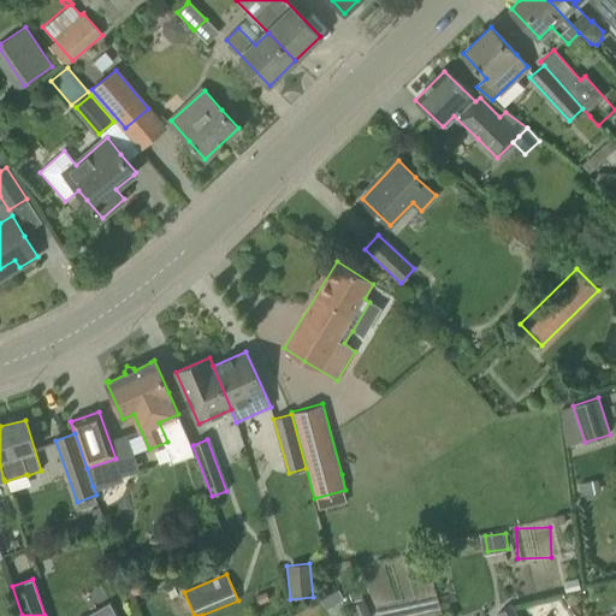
[(369,615),(371,615),(360,590),(344,597),(353,615),(369,615)]
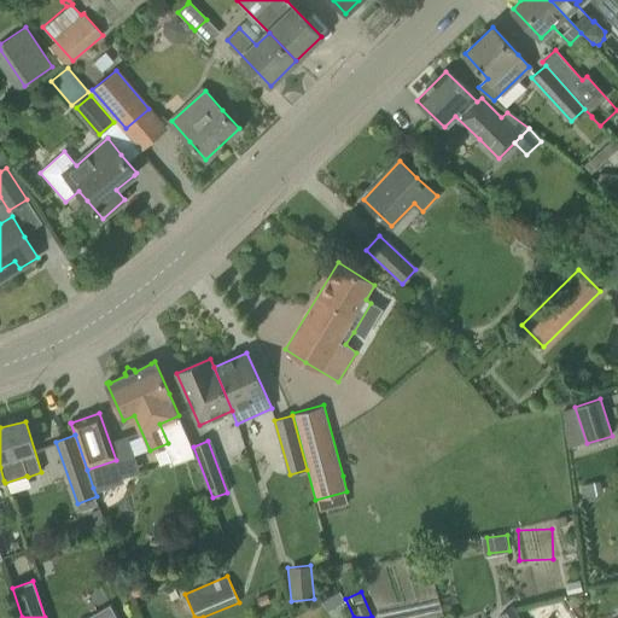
[(332,595),(322,601),(327,611),(338,605),(332,595)]
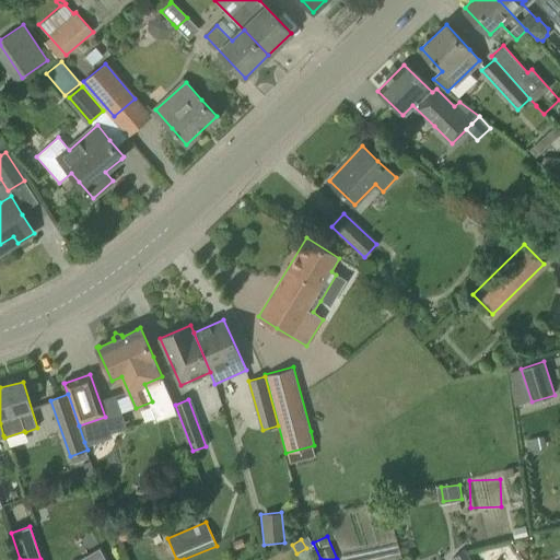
[(469,559),(464,550),(453,557),(454,559),(469,559)]
